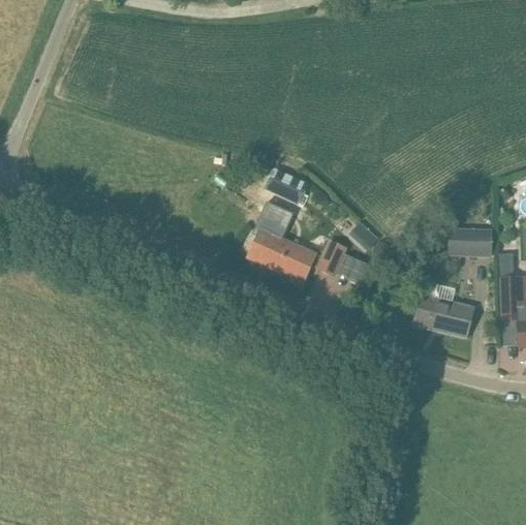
[(281,168),(274,166),(258,182),(272,195),(277,191),(280,195),(291,184),(287,181),(290,178),(281,168)]
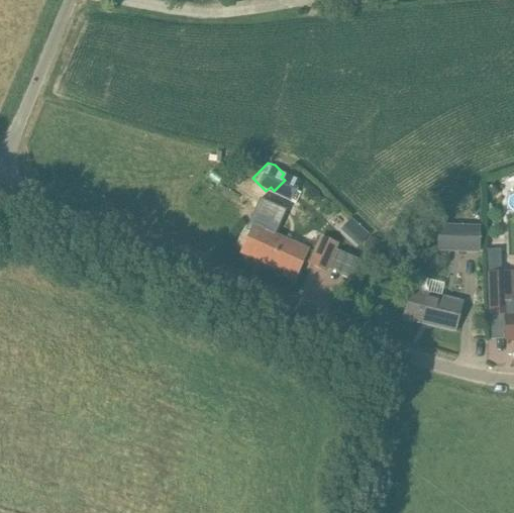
[(317,249),(257,222),(244,250),(298,274),(305,257),(327,267),(339,240),(324,234),(317,249)]
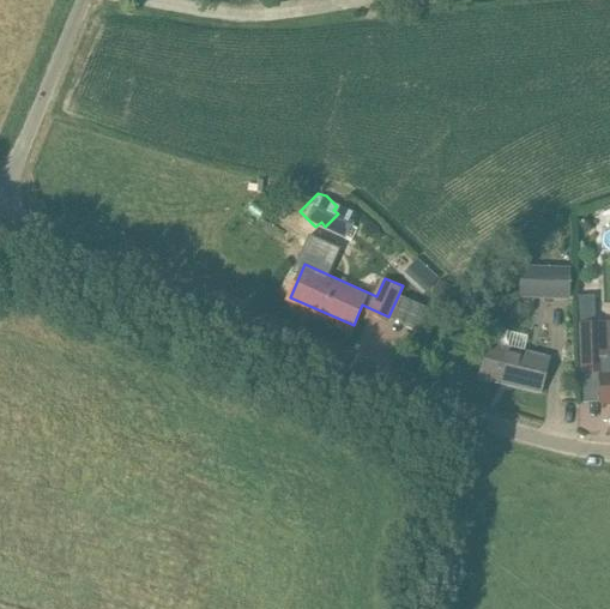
[(573,265),(523,264),(521,296),(572,297),(573,265)]
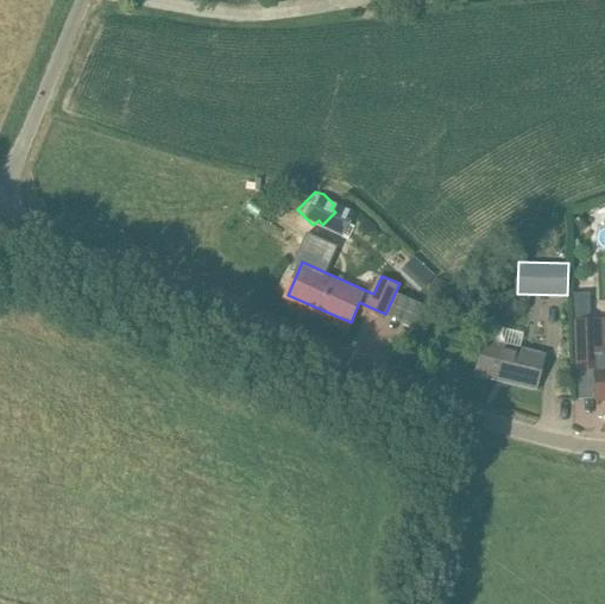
[(604,351),(600,351),(599,318),(578,318),(579,366),(583,366),(583,367),(584,372),(598,372),(599,397),(604,396),(604,351)]
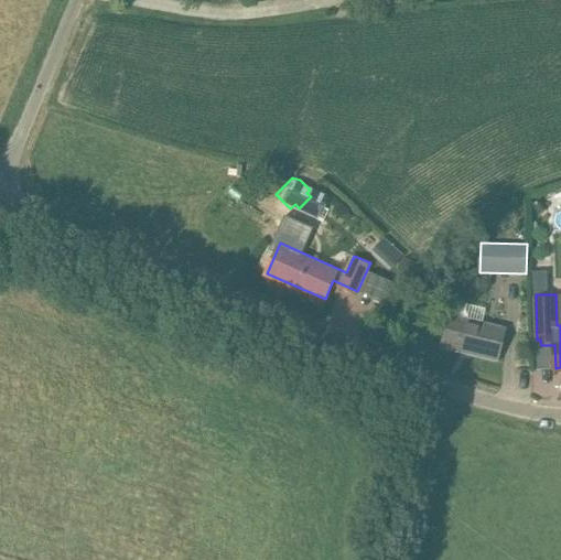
[(507,326),(451,313),(443,344),(499,357),(507,326)]
